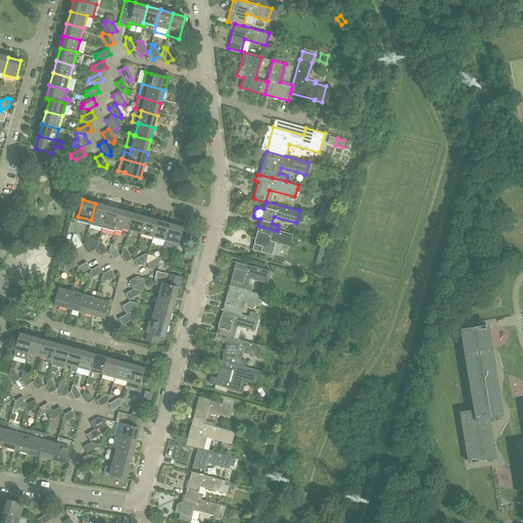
[(95,203),(91,220),(103,224),(108,204),(107,206),(95,203)]
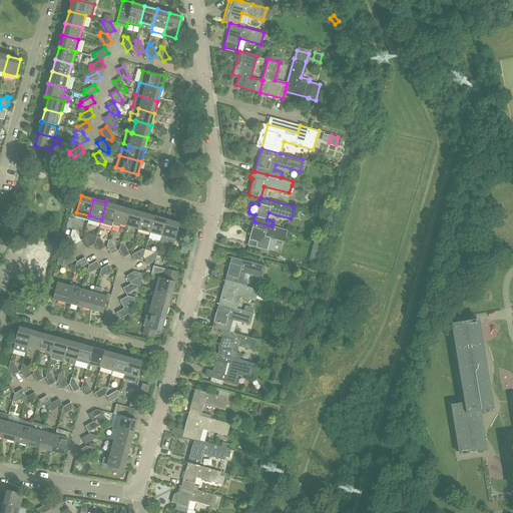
[(106,200),(101,219),(100,223),(111,226),(112,224),(117,205),(112,204),(112,202),(106,200)]
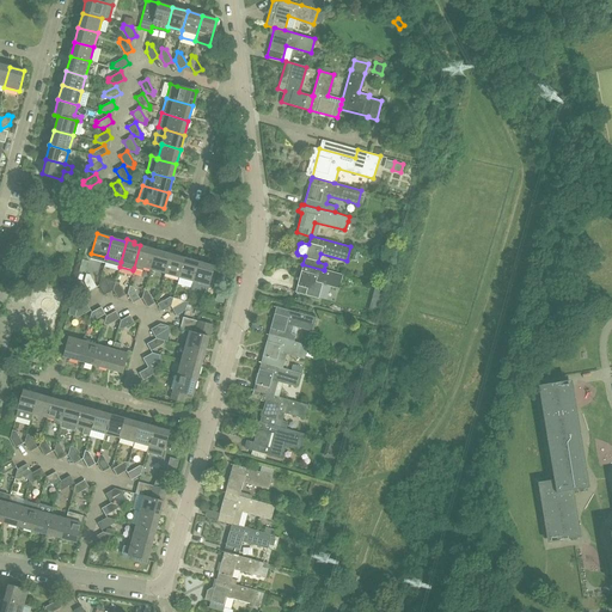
[(140,245),(134,268),(142,270),(144,268),(150,270),(155,250),(140,245)]
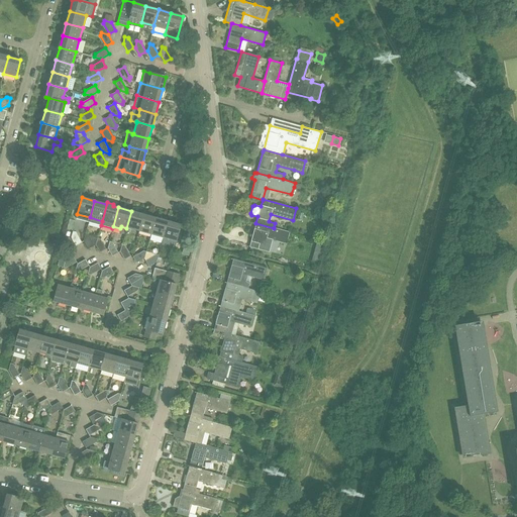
[(131,211),(126,228),(138,231),(143,214),(131,211)]
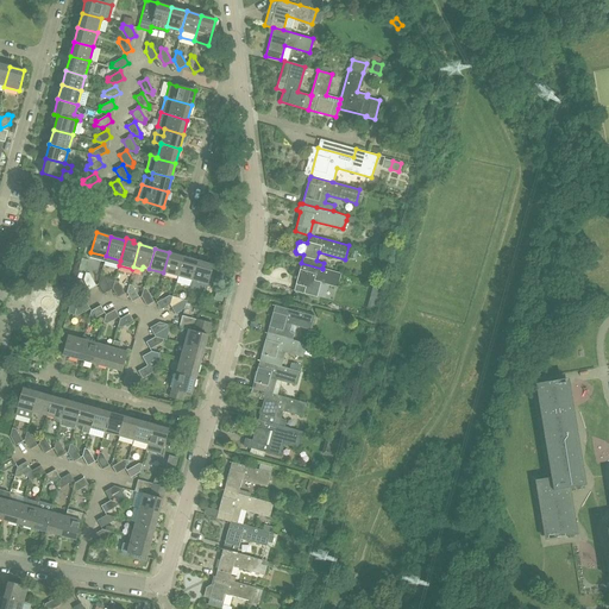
[(169,252),(163,272),(177,276),(183,257),(169,252)]
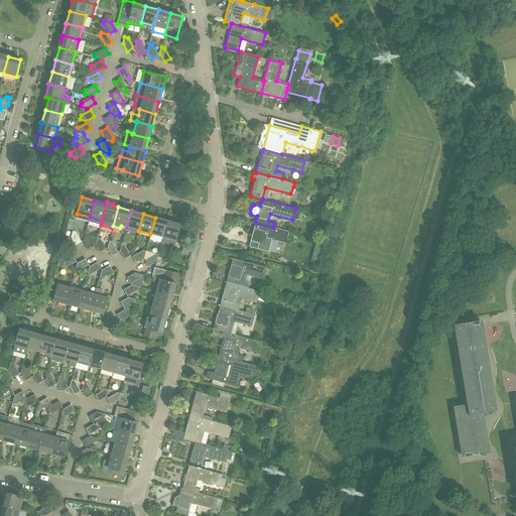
[(155,218),(150,234),(162,238),(167,221),(155,218)]
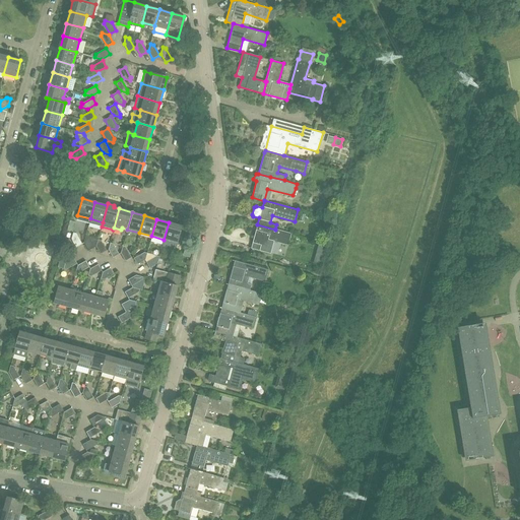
[(169,222),(164,240),(177,243),(181,226),(169,222)]
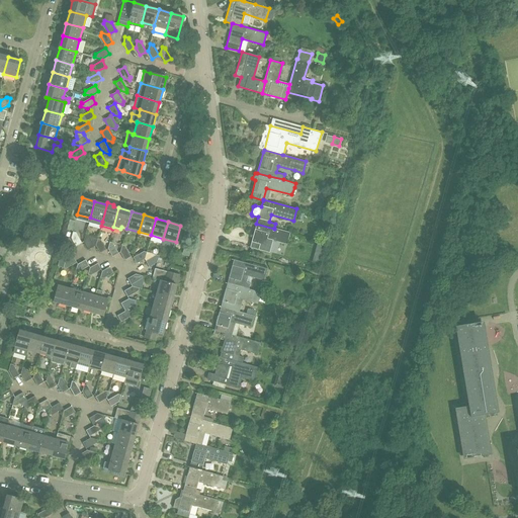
[(274,229),(256,224),(250,247),(269,252),(270,249),(264,247),(267,238),(286,244),(290,232),(274,228),(274,229)]
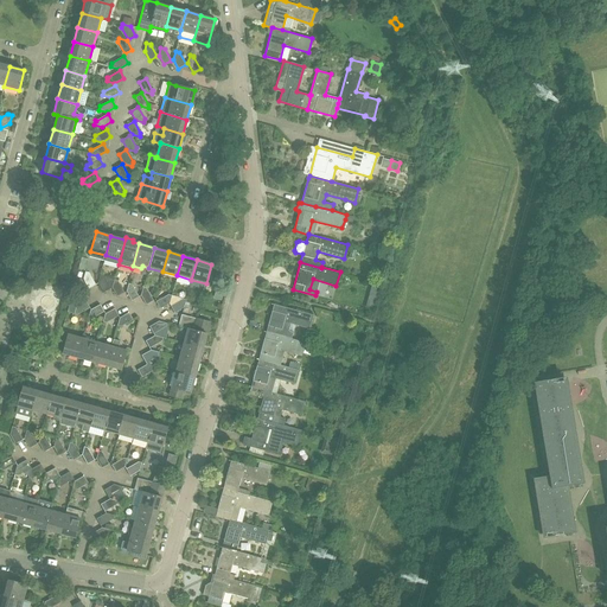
[(89,273),(85,272),(83,280),(89,288),(96,285),(89,273)]
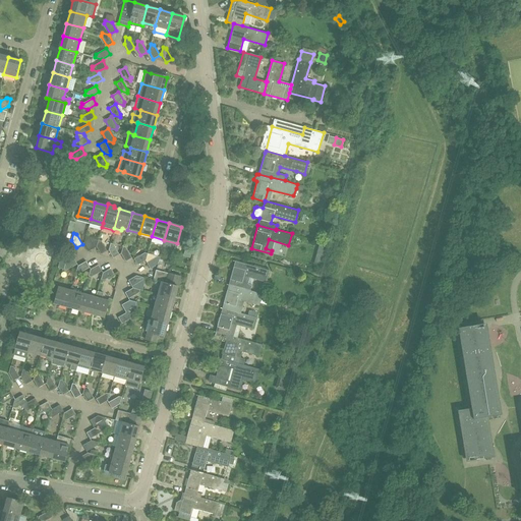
[(89,237),(85,236),(83,243),(89,251),(95,247),(89,237)]
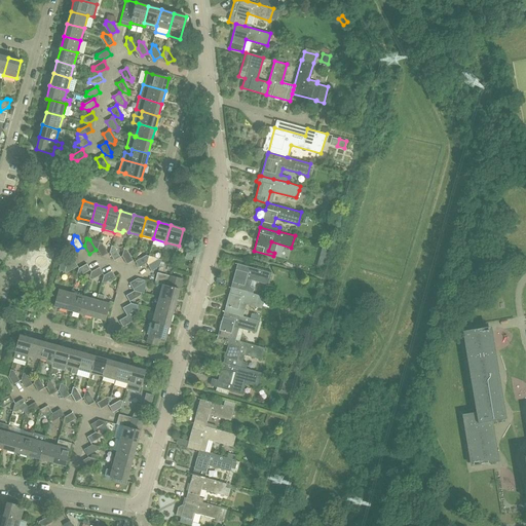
[(102,257),(108,254),(103,243),(103,242),(99,242),(97,249),(102,257)]
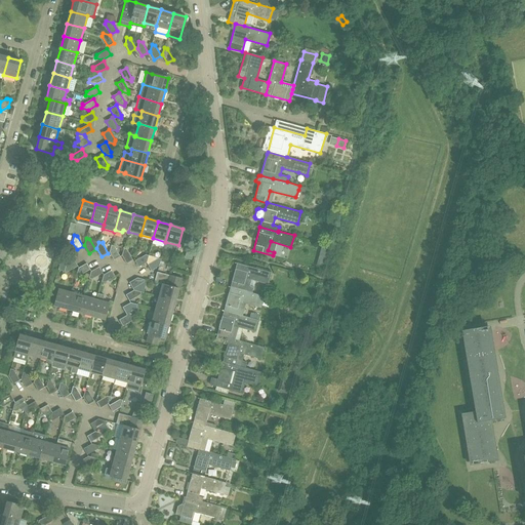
[(114,260),(120,256),(115,246),(112,245),(110,252),(114,260)]
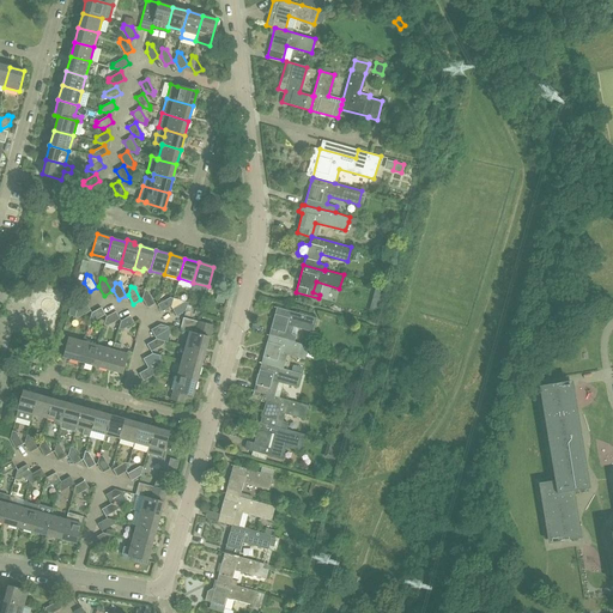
[(147,308),(155,303),(149,291),(145,290),(143,298),(147,308)]
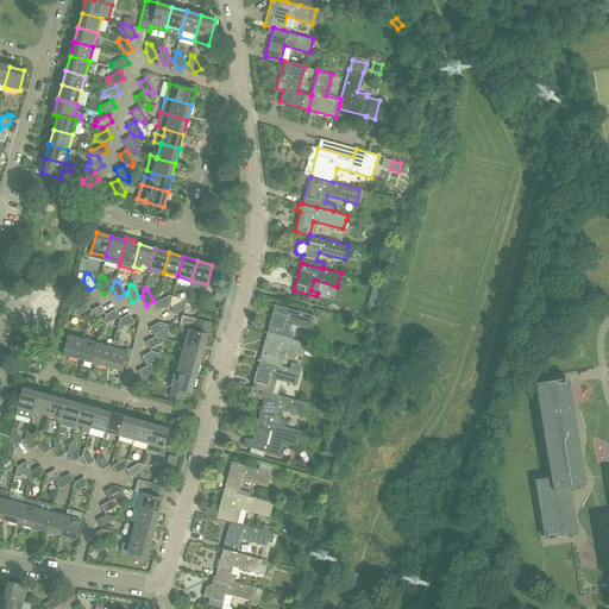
[(170,305),(173,296),(169,295),(157,302),(161,309),(170,305)]
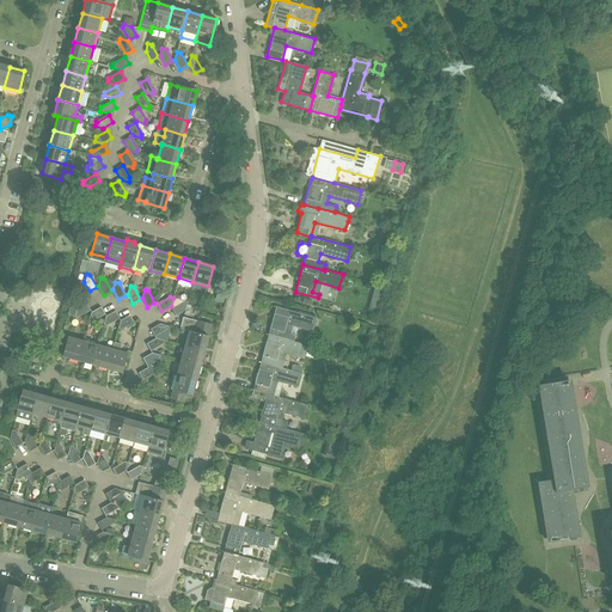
[(185,310),(188,301),(184,300),(184,301),(172,308),(176,316),(185,310)]
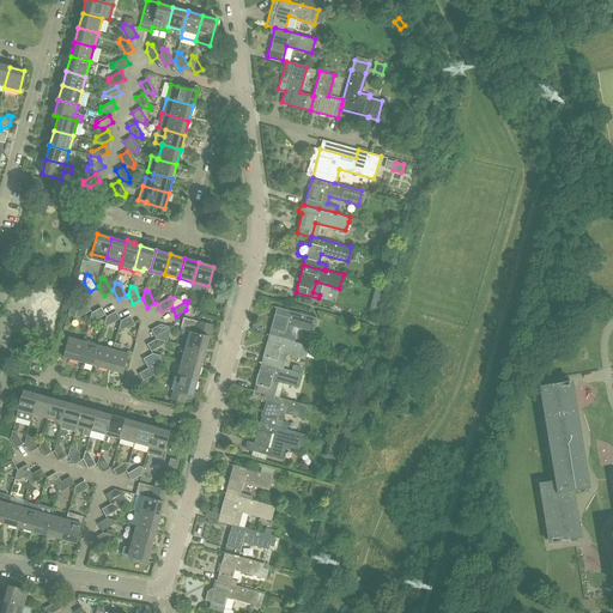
[(74,317),(77,317),(78,317),(79,317),(91,310),(86,303),(77,309),(74,317)]
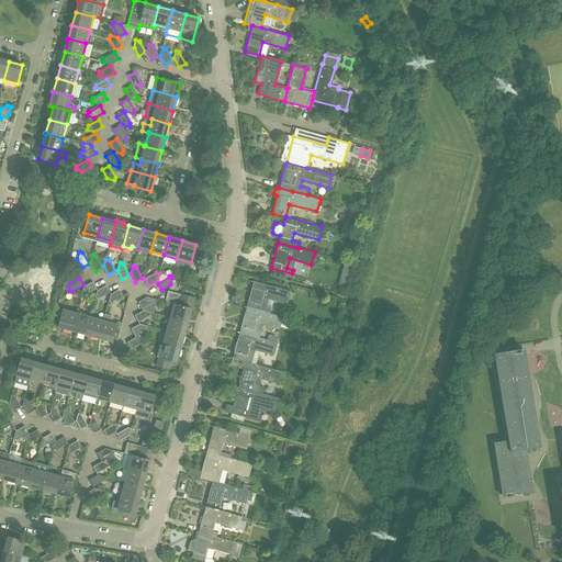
[(254,281),(246,308),(259,312),(260,311),(270,313),(271,307),(268,306),(270,300),(287,304),(290,291),(254,281)]
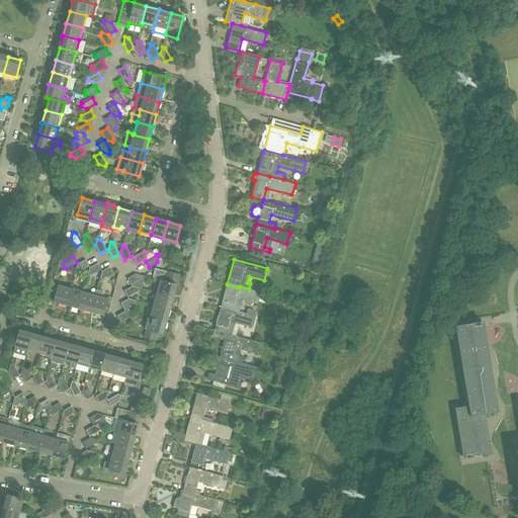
[(79,271),(89,266),(85,260),(78,264),(76,271),(79,272),(79,271)]
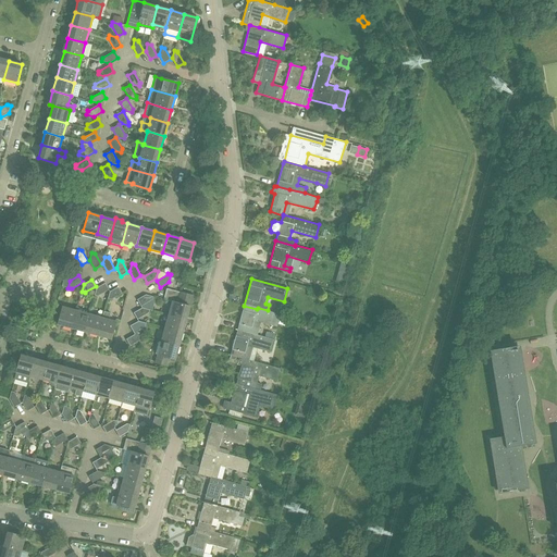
[(98,296),(109,289),(106,283),(97,287),(95,295),(98,296)]
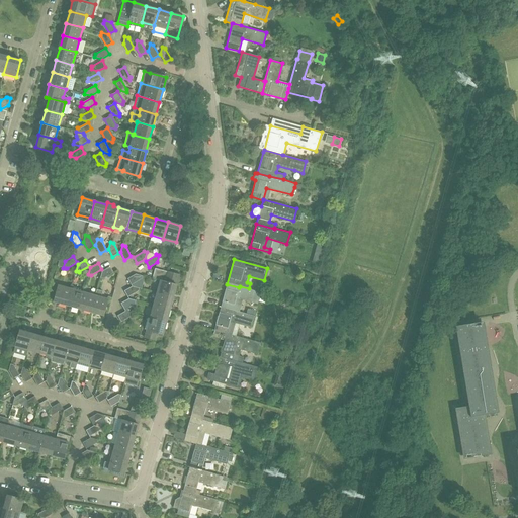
[(103,278),(113,272),(110,266),(102,271),(100,277),(103,278)]
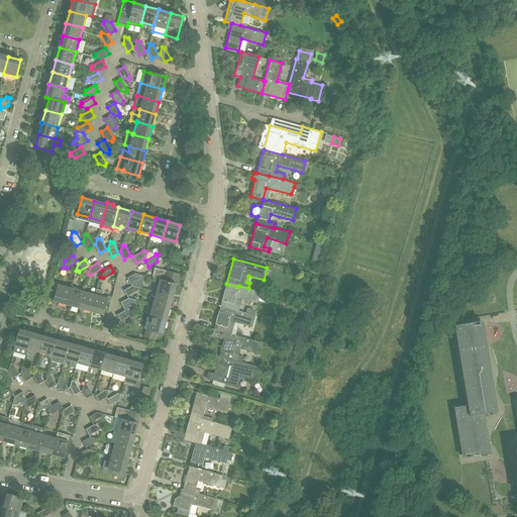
[(151,278),(160,280),(165,282),(168,272),(154,268),(151,278)]
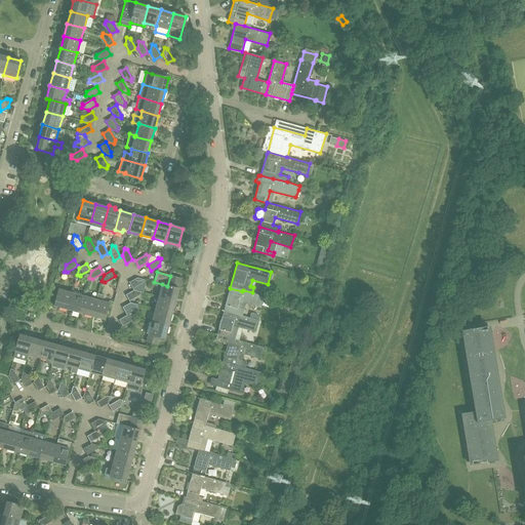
[(162,284),(159,297),(175,303),(183,279),(170,276),(167,286),(162,284)]
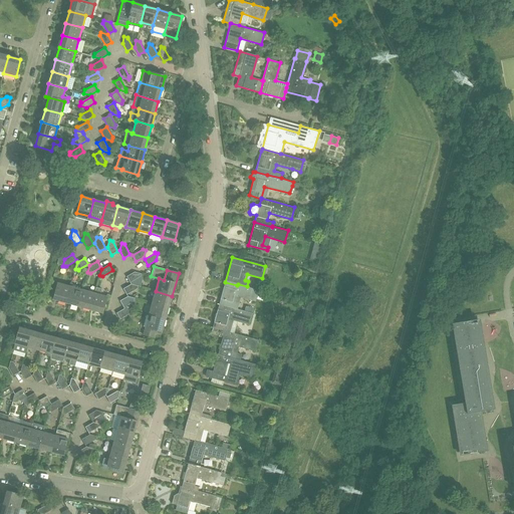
[(141,277),(142,274),(135,272),(126,276),(130,283),(141,277)]
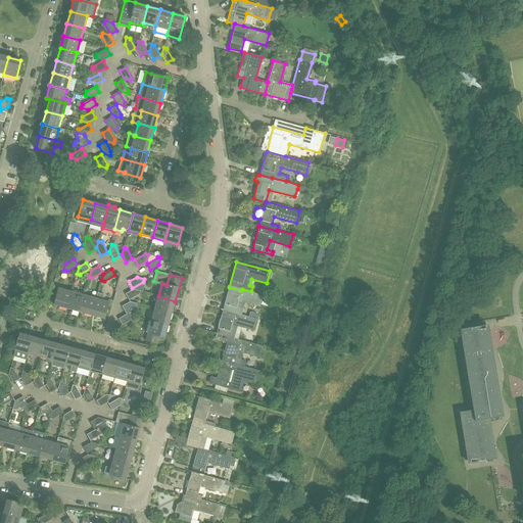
[(229,287),(223,310),(235,313),(241,315),(245,302),(260,306),(264,294),(251,291),(242,289),(241,290),(229,287)]
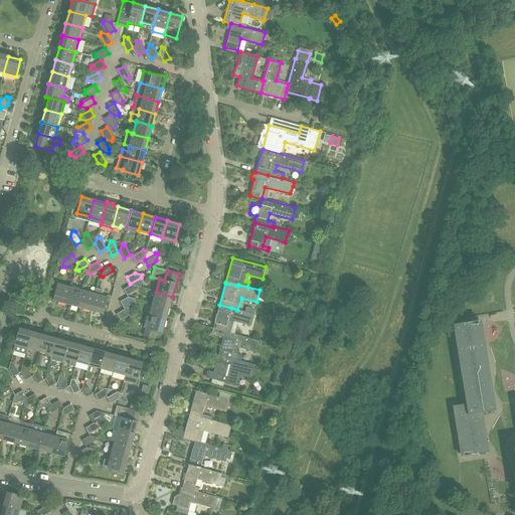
[(53,300),(66,304),(70,287),(57,284),(53,300)]
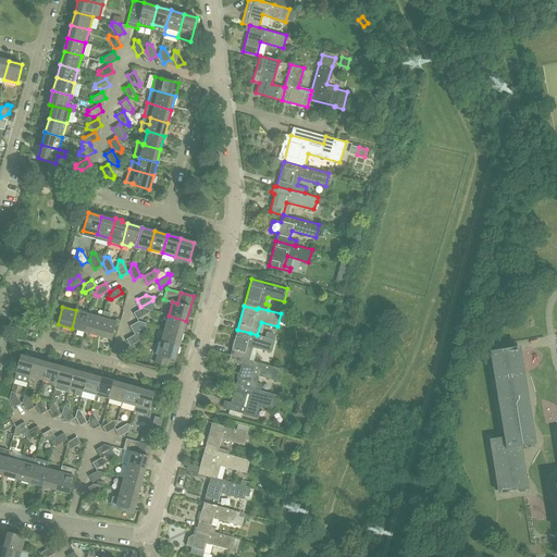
[(149,313),(149,310),(143,308),(134,312),(137,319),(148,313),(149,313)]
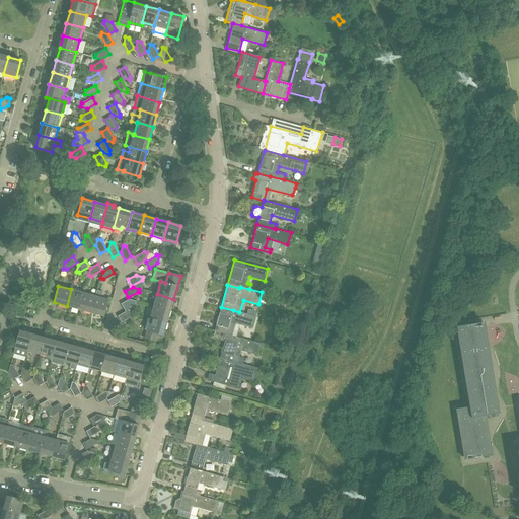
[(71,289),(67,306),(79,309),(83,293),(71,289)]
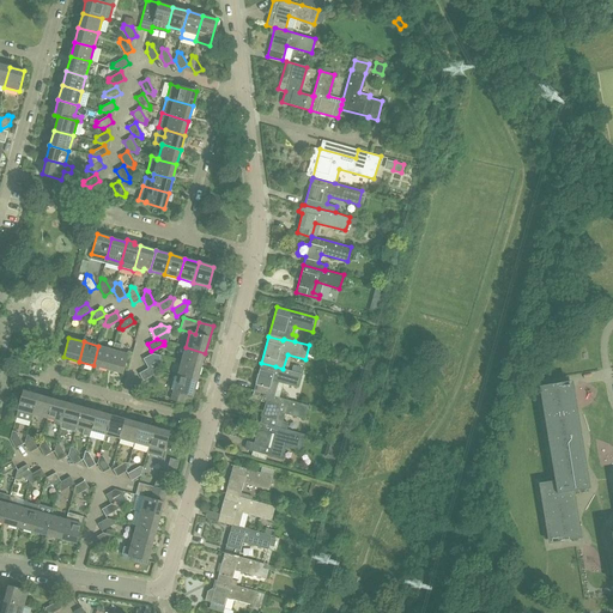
[(113,350),(107,369),(122,374),(128,353),(120,352),(122,344),(114,343),(113,350)]
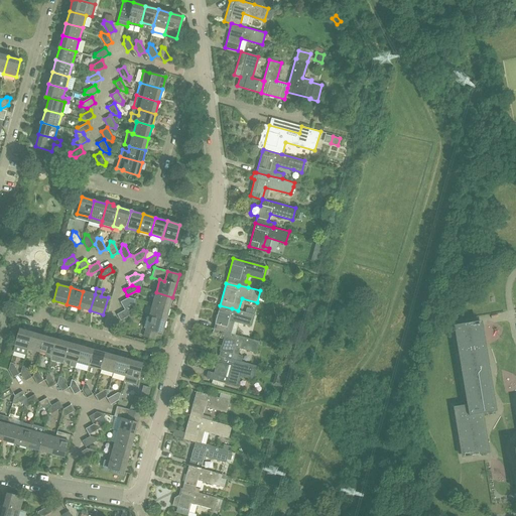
[(83,291),(79,307),(90,310),(95,294),(83,291)]
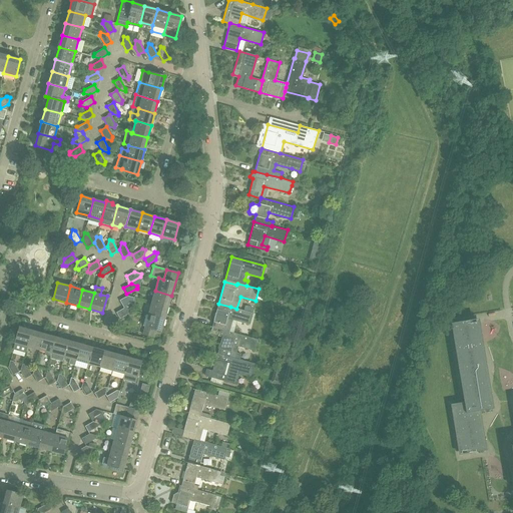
[(155,291),(152,303),(168,308),(171,296),(155,291)]
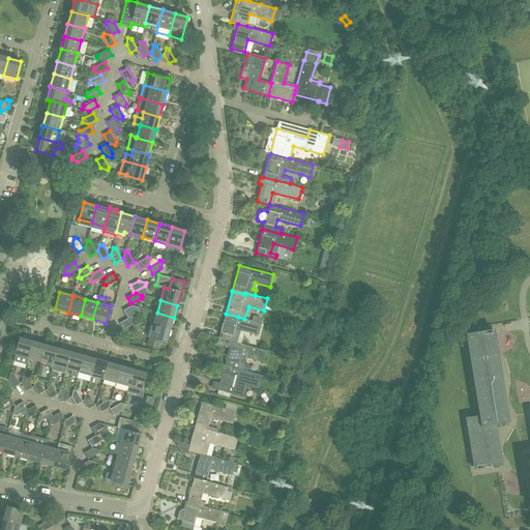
[(138,311),(139,307),(131,305),(123,311),(127,317),(138,311)]
